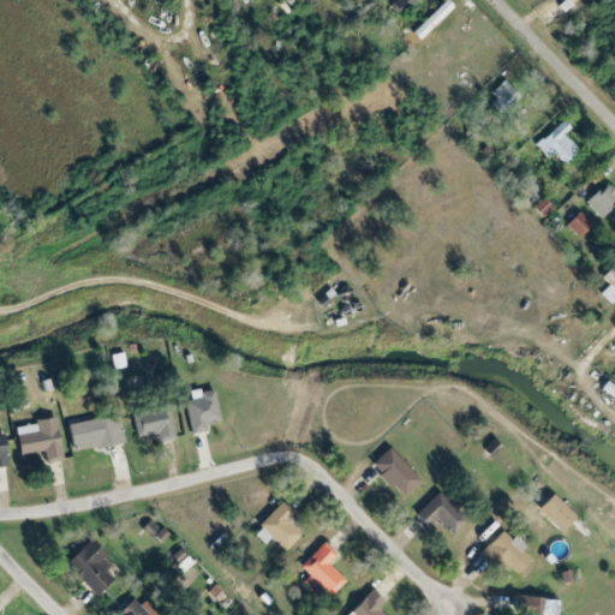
[(489,96),(503,113),(520,97),(505,81),(489,96)]
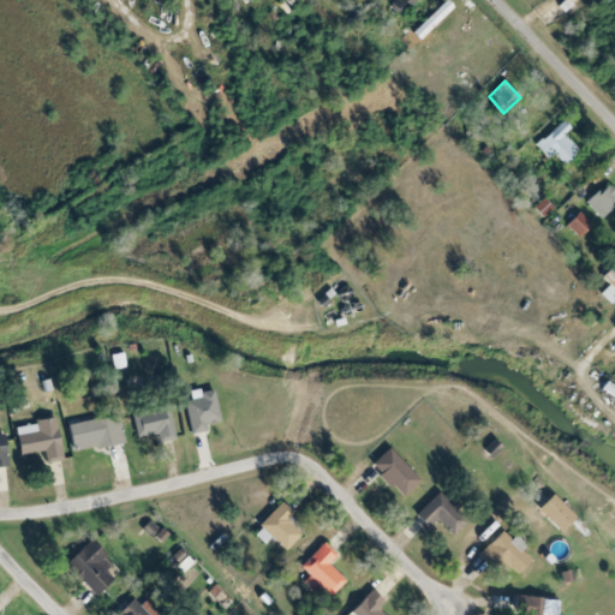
[(565,165),(579,149),(563,135),(569,127),(561,119),(536,147),(549,159),(554,154),(565,165)]
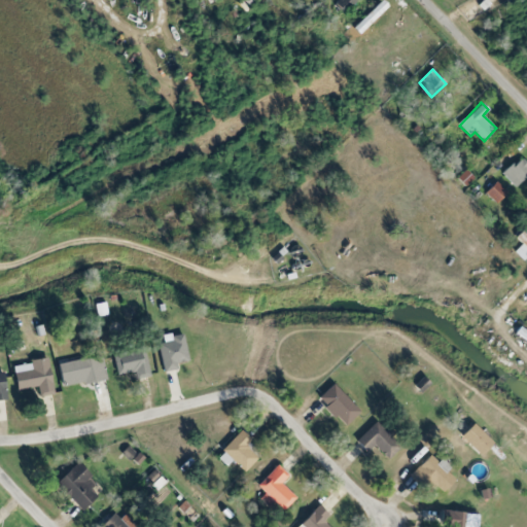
[(515,187),(526,176),(526,163),(521,156),(502,174),(515,187)]
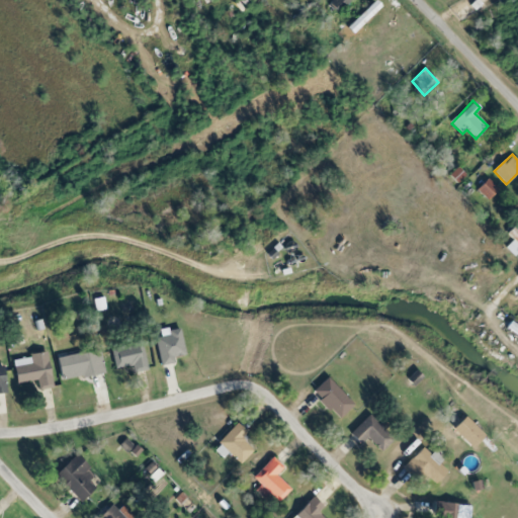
[(456,184),(465,175),(457,167),(448,175),(456,184)]
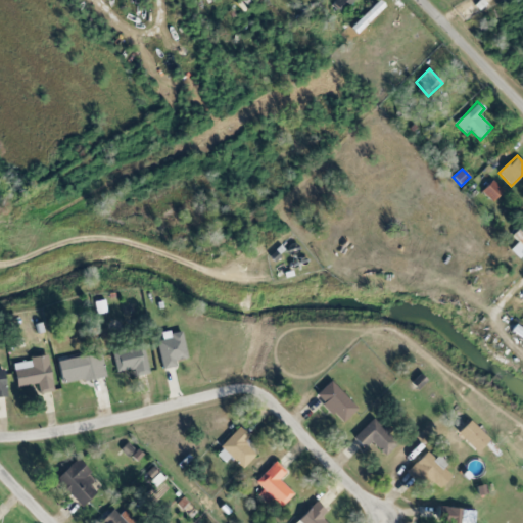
[(481,192),(493,201),(504,190),(491,180),(481,192)]
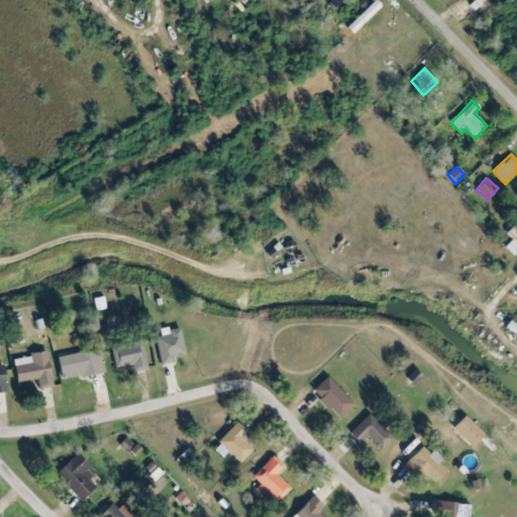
[(506,233),(512,239),(505,247),(514,256),(516,252),(516,231),(511,227),(506,233)]
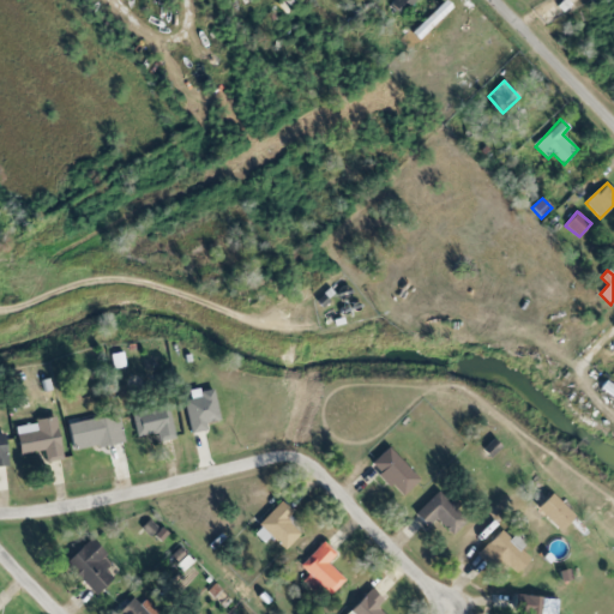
[(108,350),(113,367),(127,362),(124,345),(108,350)]
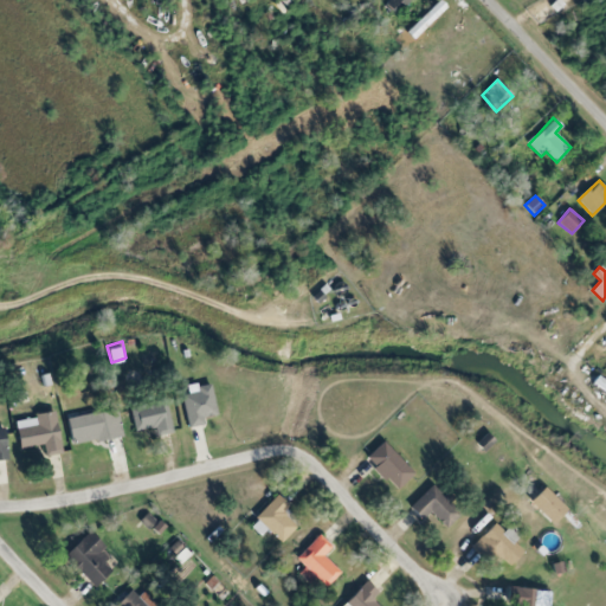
[(181,346),(182,354),(191,353),(189,345),(181,346)]
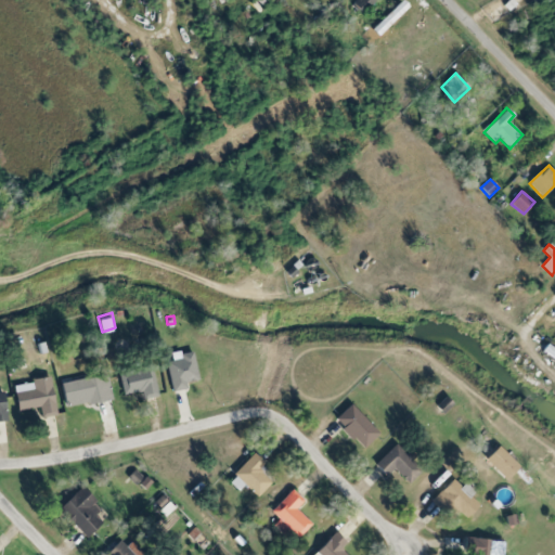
[(36,338),(40,351),(51,348),(47,335),(36,338)]
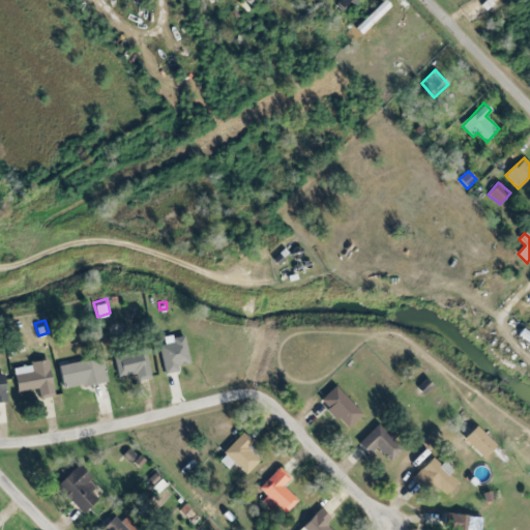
[(154,334),(165,372),(180,369),(178,362),(193,358),(184,326),(154,334)]
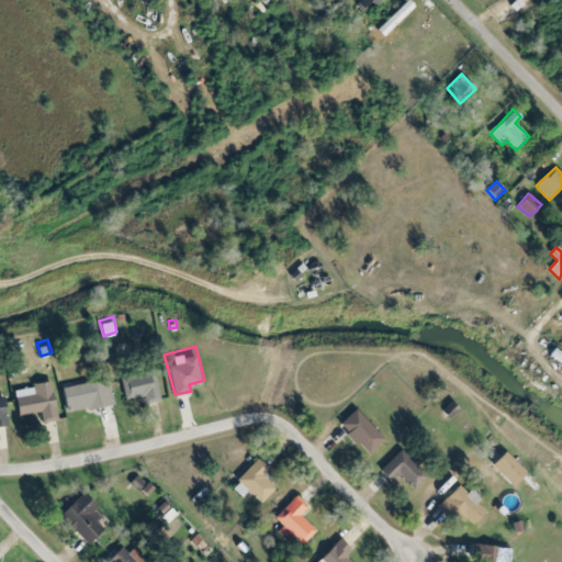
[(123,375),(127,398),(160,391),(156,369),(123,375)]
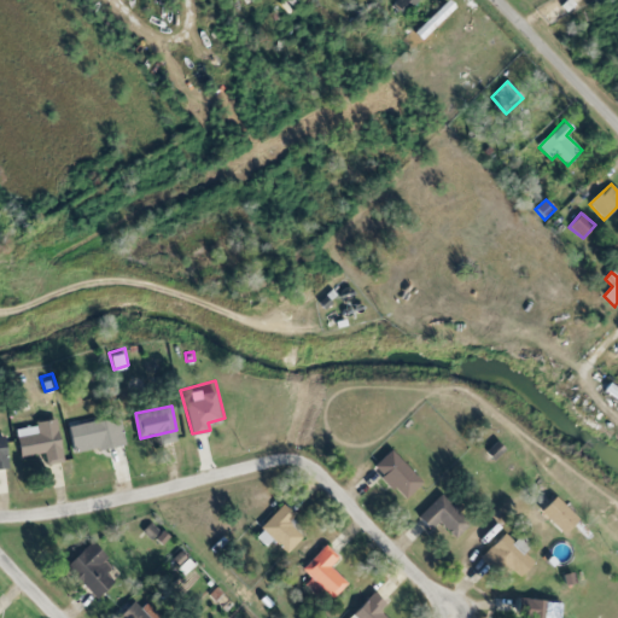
[(66,415),(73,448),(124,439),(118,407),(66,415)]
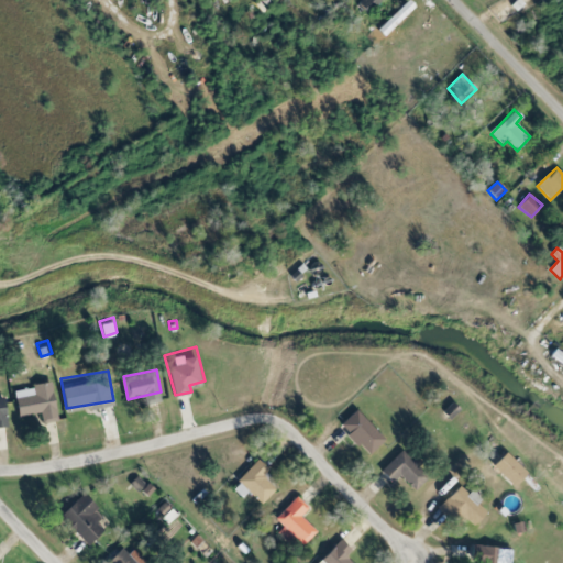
[(34,378),(51,375),(59,418),(45,420),(43,408),(19,414),(17,398),(37,394),(34,378)]
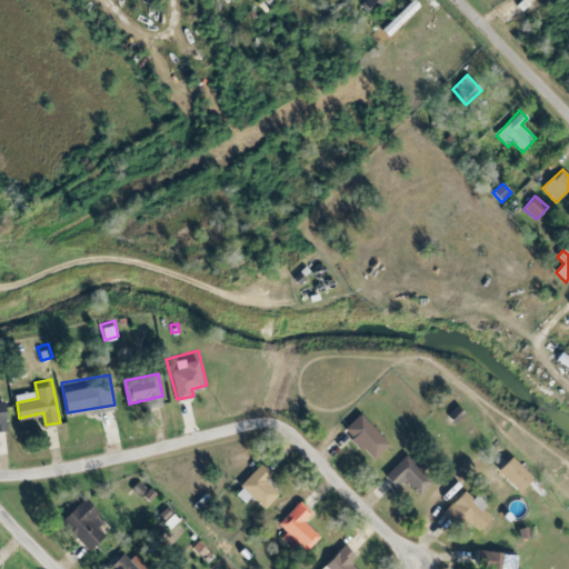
[(447,417),(453,425),(465,415),(458,407),(447,417)]
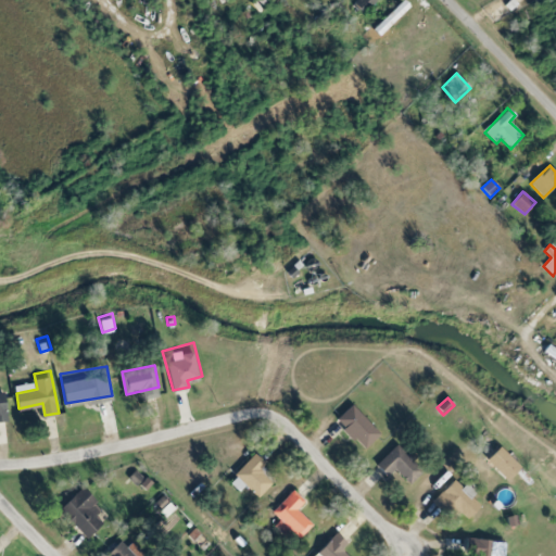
[(363,451),(379,434),(351,405),(335,420),(363,451)]
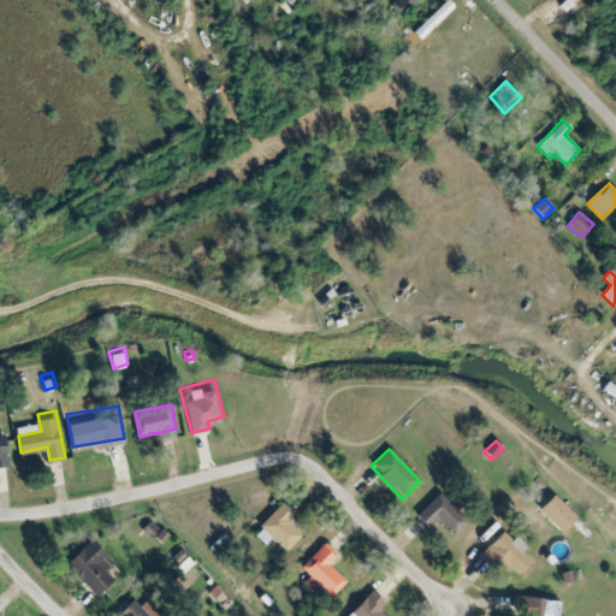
[(437,520),(452,538),(468,523),(440,493),(415,515),(427,529),(437,520)]
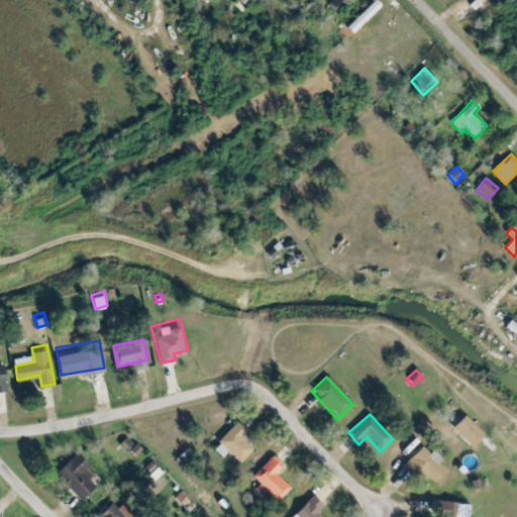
[(471,447),(484,435),(471,421),(457,433),(471,447)]
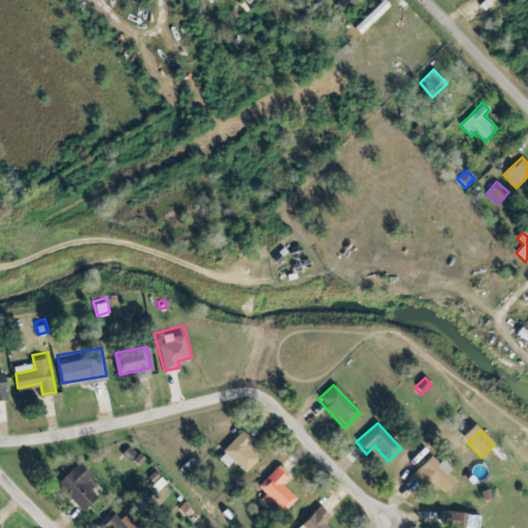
[(244,473),(258,459),(244,447),(251,441),(240,431),(222,451),(244,473)]
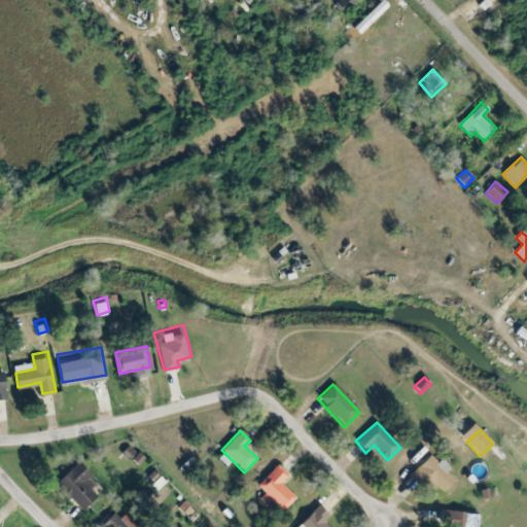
[(132,460),(138,465),(143,458),(127,446),(121,454),(131,461),(132,460)]
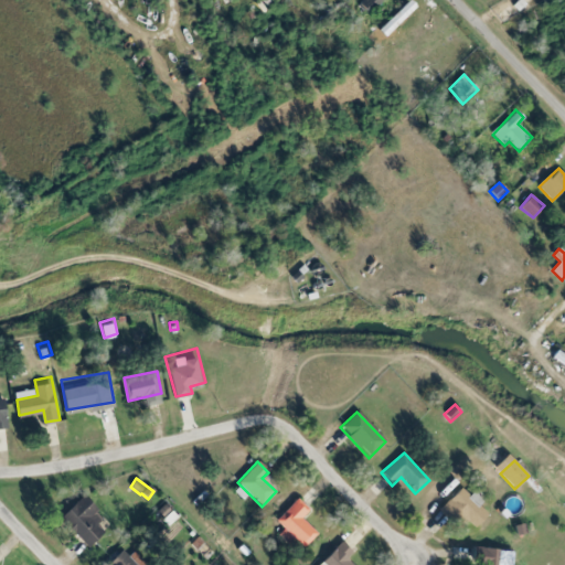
[(469,497),(460,488),(439,509),(460,529),(467,521),(475,529),(488,514),(479,505),(484,499),(475,490),(469,497)]
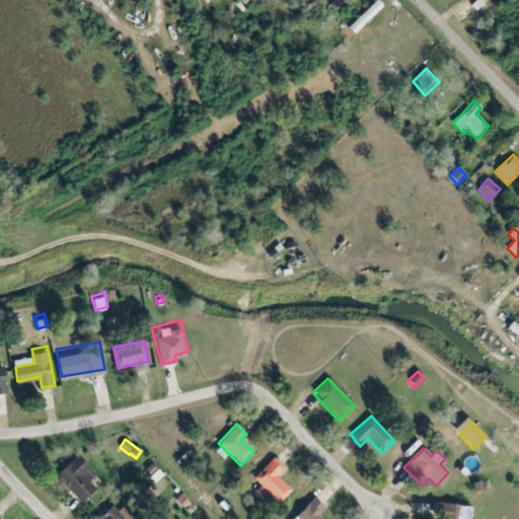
[(95,490),(89,483),(95,475),(77,456),(56,475),(81,503),(95,490)]
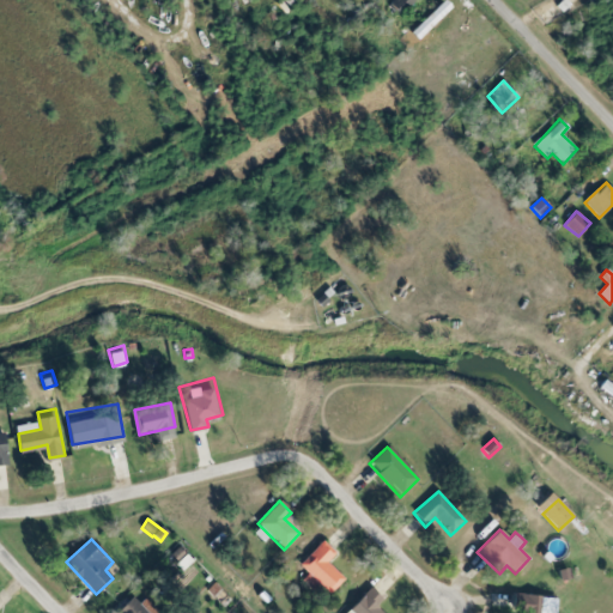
[(345,578),(327,563),(337,553),(323,540),(299,565),(331,594),(345,578)]
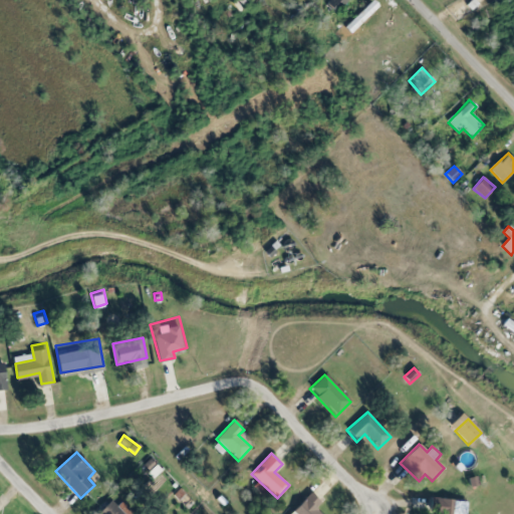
[(142,468),(154,479),(162,471),(149,460),(142,468)]
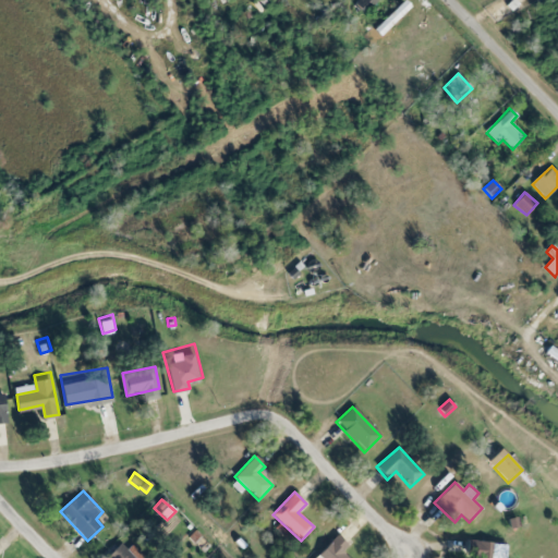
[(348,557),(342,552),(348,545),(337,534),(314,557),(348,557)]
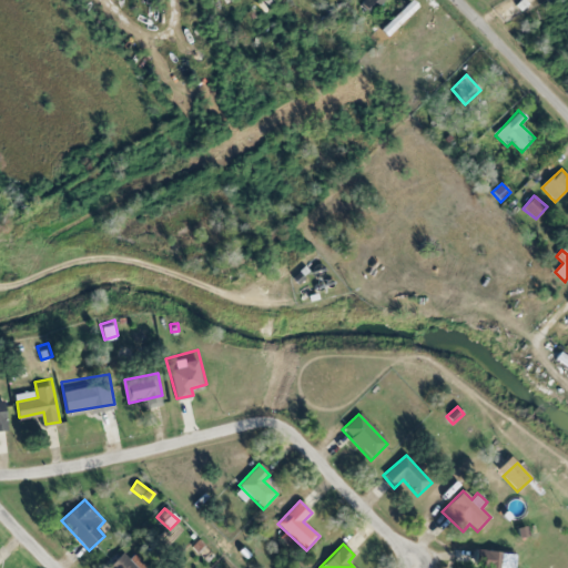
[(476,567),(482,567),(515,567),(516,553),(476,551),(476,567)]
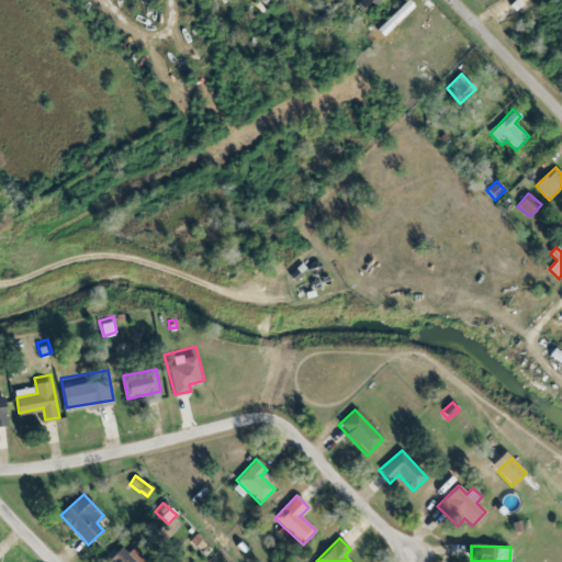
[(144,561),(145,561),(133,549),(127,554),(122,548),(107,561),(144,561)]
